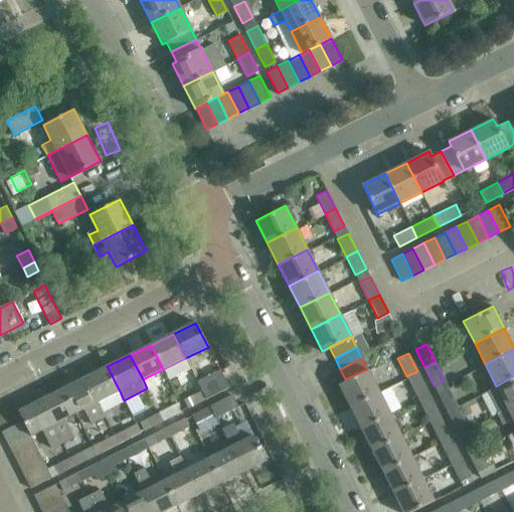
[(107,366),(84,378),(98,402),(120,391),(107,366)]
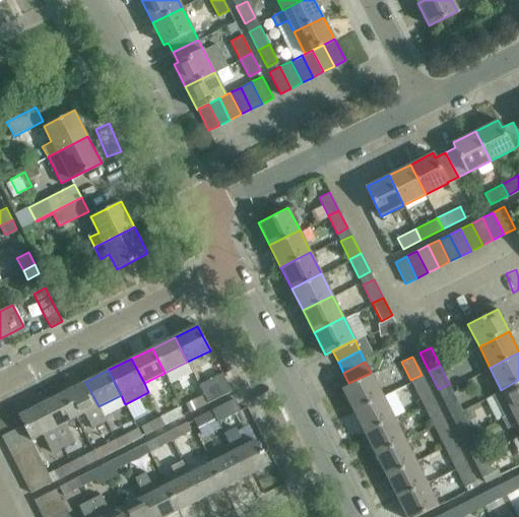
[(341,387),(352,409),(382,395),(371,372),(371,373),(348,383),(341,387)]
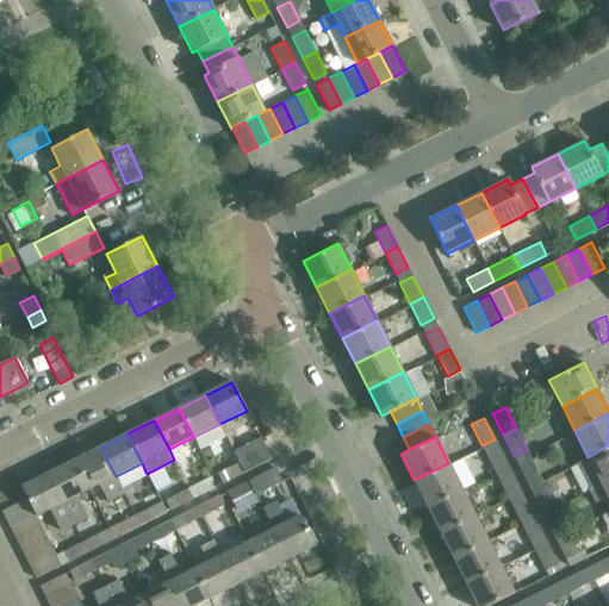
[(495,439),(482,445),(492,467),(505,461),(495,439)]
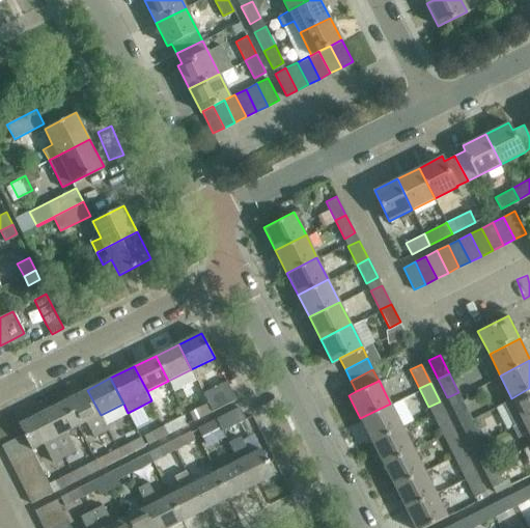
[(529,388),(511,398),(503,403),(514,424),(523,420),(529,416),(529,388)]
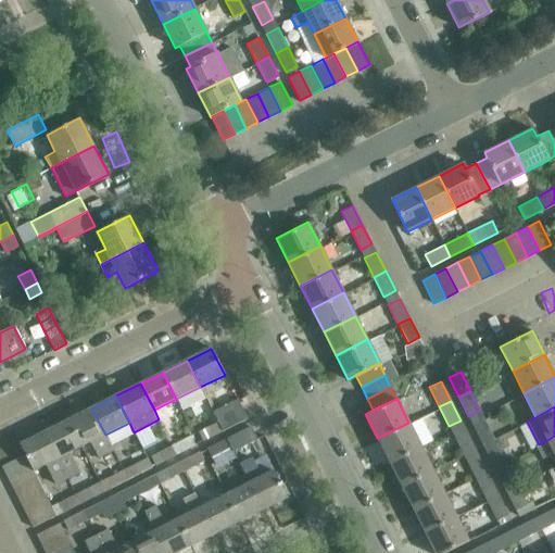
[(91,409),(67,419),(82,447),(90,442),(99,459),(113,451),(105,435),(91,409)]
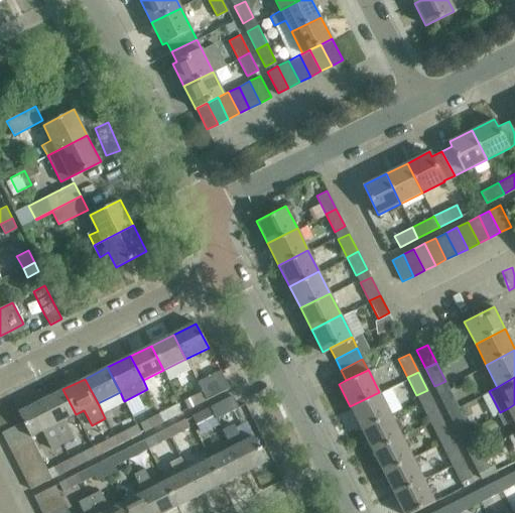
[(215,384),(202,391),(206,398),(219,392),(215,384)]
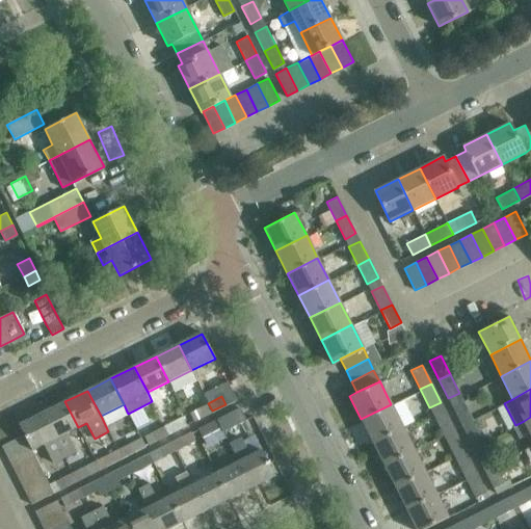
[(409,396),(399,400),(407,421),(418,418),(409,396)]
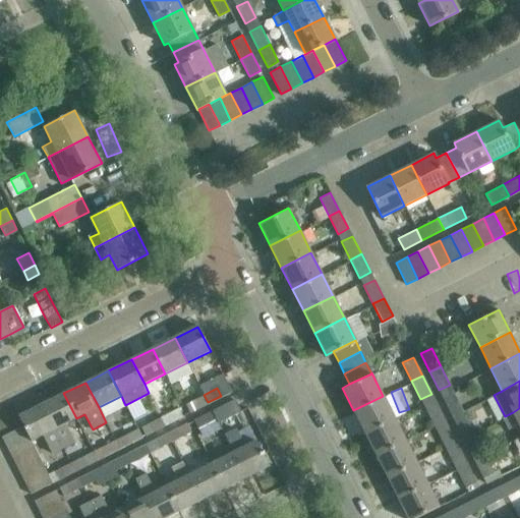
[(443,396),(452,415),(463,410),(453,391),(443,396)]
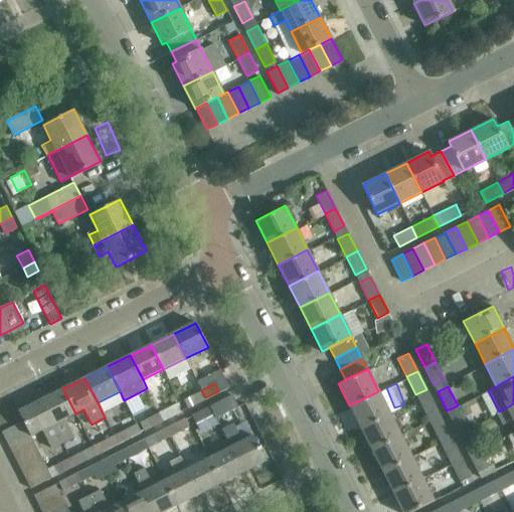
[(62,388),(40,400),(62,444),(73,438),(64,419),(75,413),(62,388)]
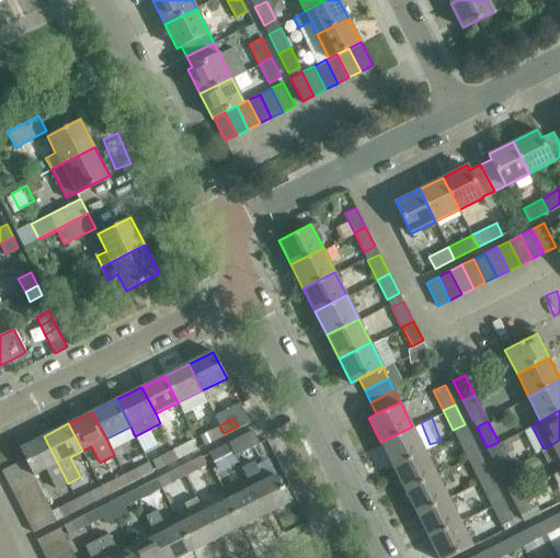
[(224,433),(219,425),(201,435),(205,444),(224,433)]
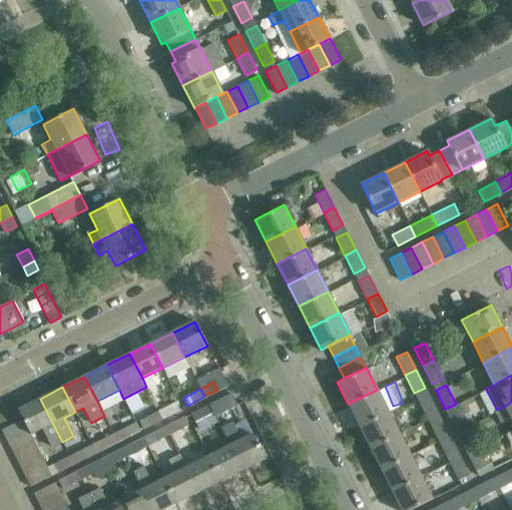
[(348,404),(359,426),(388,411),(377,390),(348,404)]
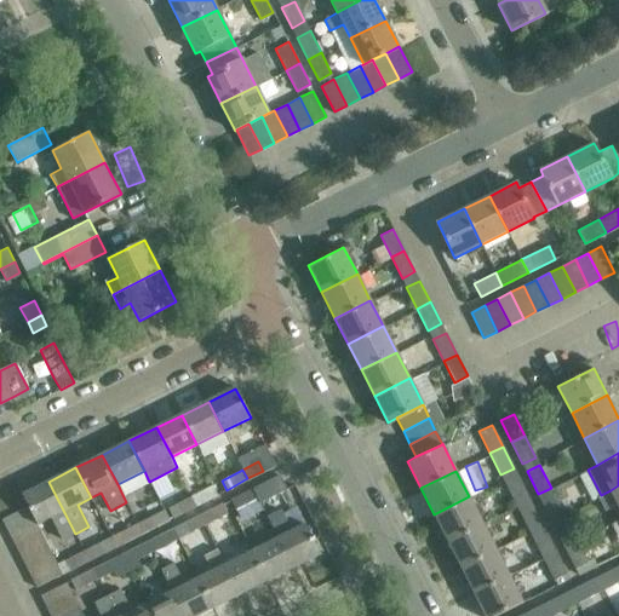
[(287,489),(280,473),(252,488),(257,496),(259,502),(287,489)]
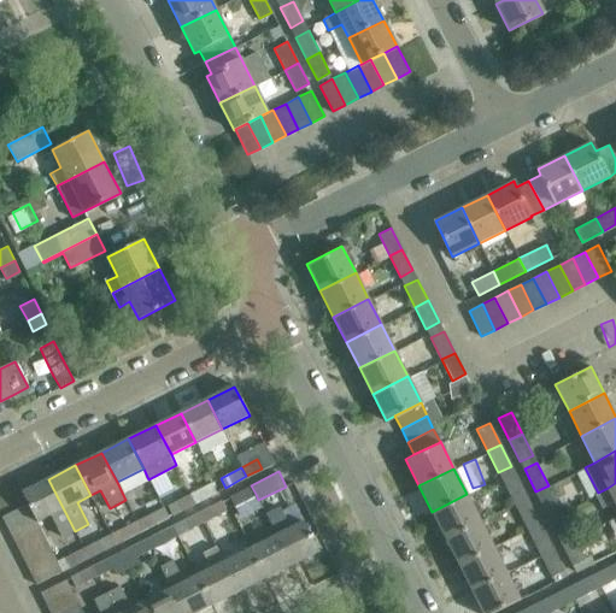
[(503,482),(514,502),(527,496),(516,475),(503,482)]
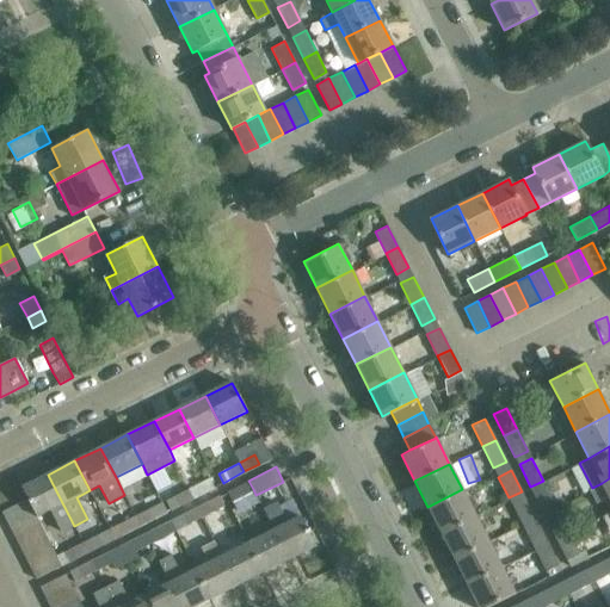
[(22,488),(26,497),(36,515),(37,518),(49,512),(60,533),(74,526),(48,475),(22,488)]
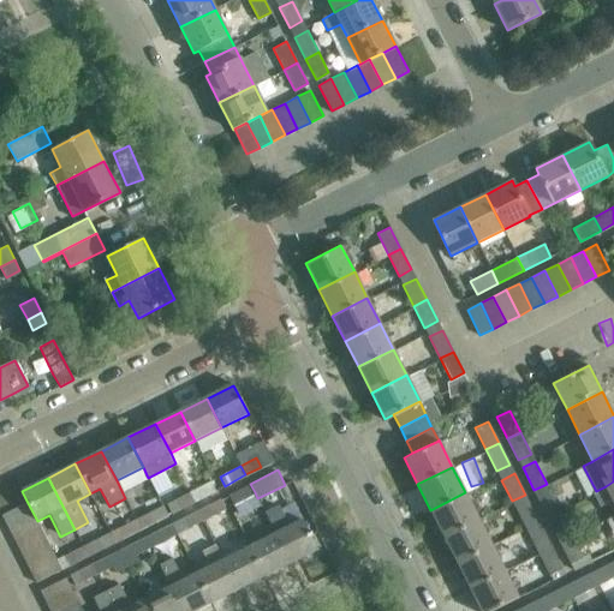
[(210,480),(188,491),(194,502),(215,491),(210,480)]
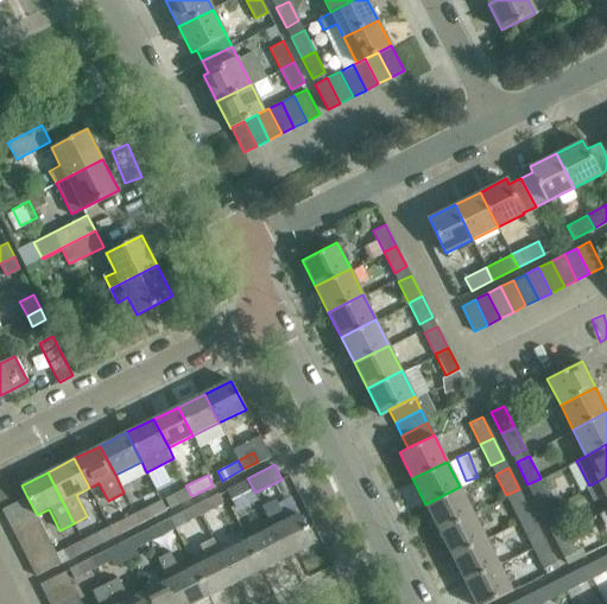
[(605,493),(606,496),(606,476),(599,481),(589,485),(587,487),(593,500),(605,493)]
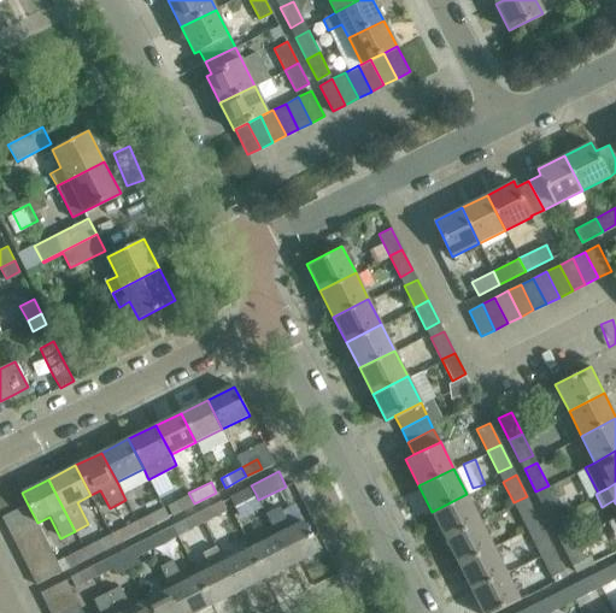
[(256,494),(251,485),(229,496),(234,505),(256,494)]
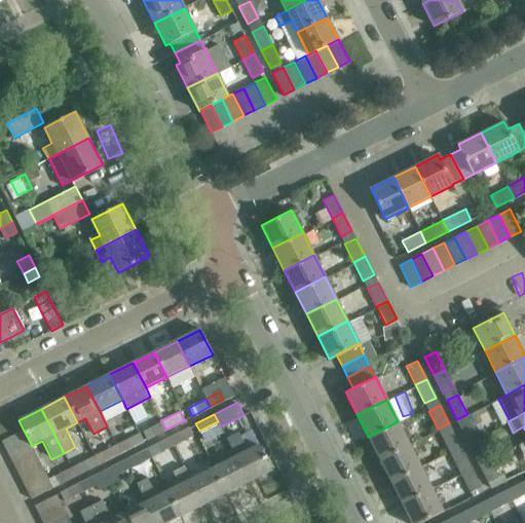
[(467,414),(456,419),(465,438),(477,433),(467,414)]
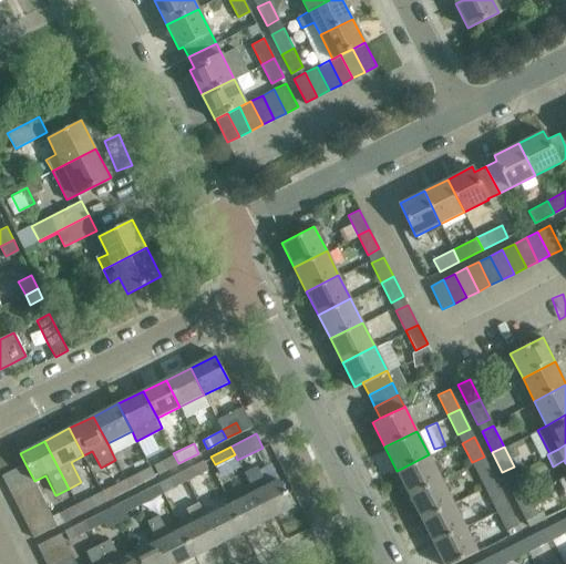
[(178,463),(173,453),(154,463),(158,473),(178,463)]
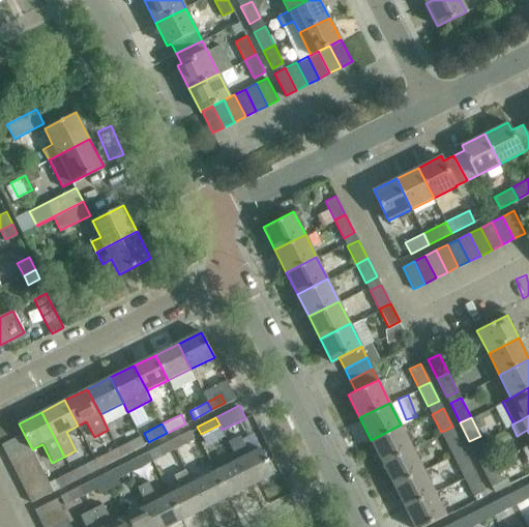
[(371,440),(382,462),(412,446),(401,425),(371,440)]
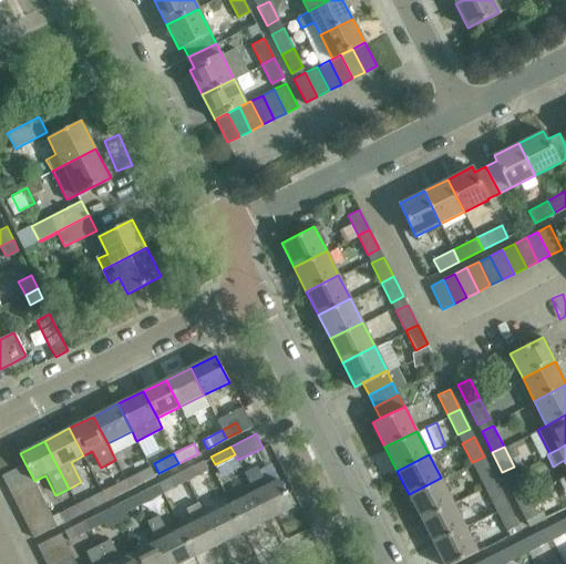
[(484,457),(472,462),(482,482),(494,475),(484,457)]
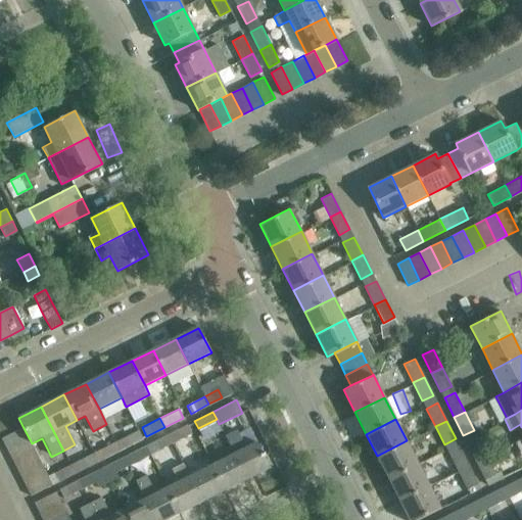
[(187,423),(167,433),(172,442),(191,432),(187,423)]
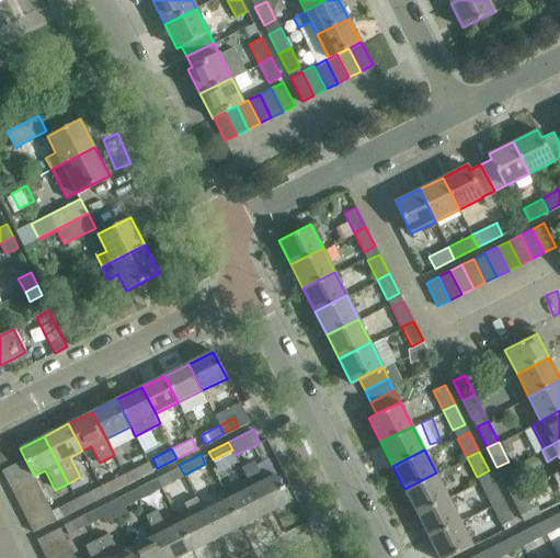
[(1,469),(9,486),(33,474),(24,457),(1,469)]
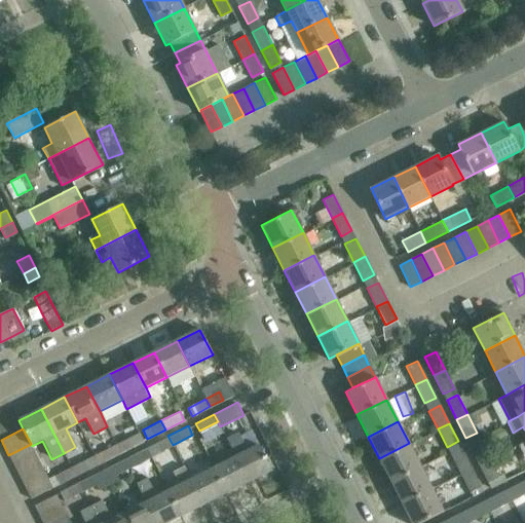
[(139,431),(115,443),(120,452),(144,441),(139,431)]
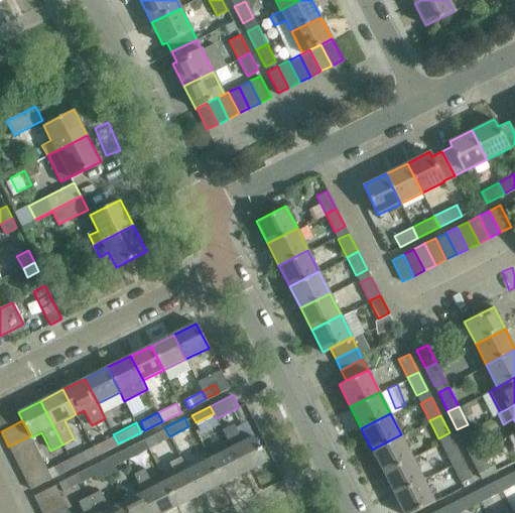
[(222,430),(232,449),(244,473),(266,462),(254,436),(242,442),(233,424),(222,430)]
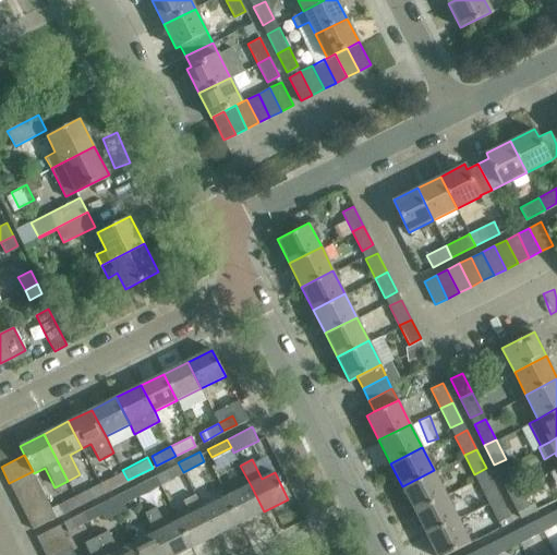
[(183,472),(178,462),(166,469),(170,479),(183,472)]
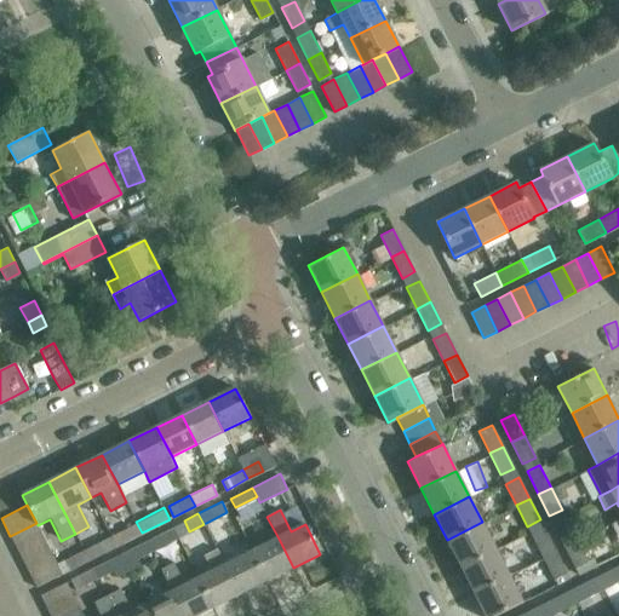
[(554,524),(565,546),(577,540),(566,517),(554,524)]
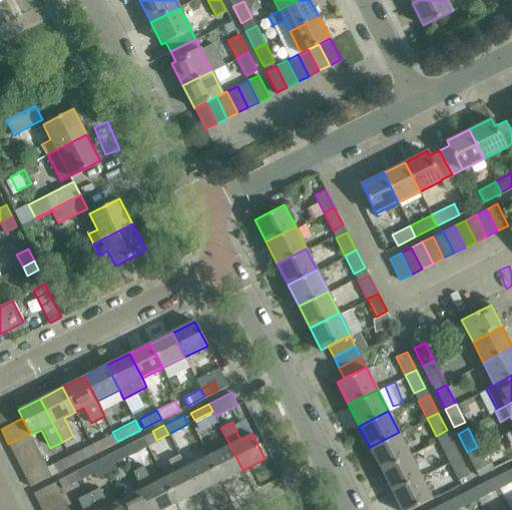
[(112,432),(90,443),(95,452),(117,441),(112,432)]
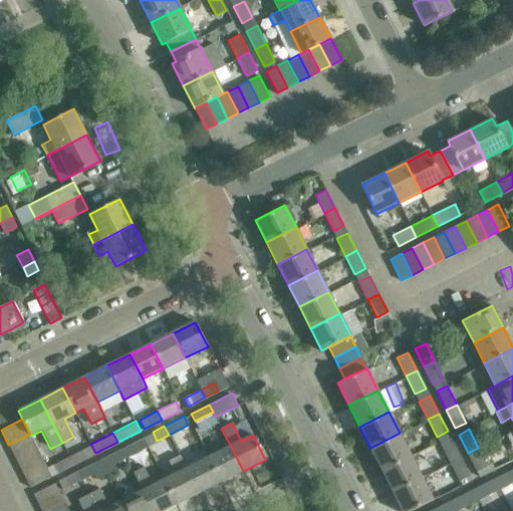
[(370,448),(380,470),(411,455),(400,433),(370,448)]
